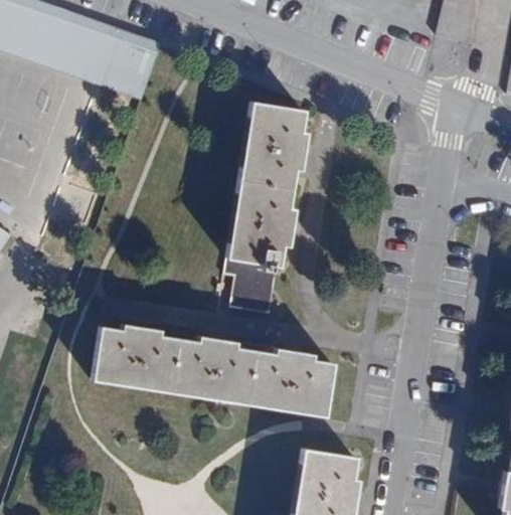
[(0,0),(0,48),(144,99),(163,43),(35,0),(0,0)]
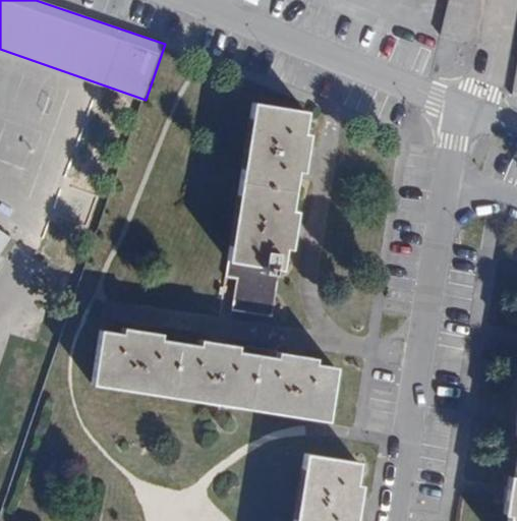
[(451,0),(444,36),(470,42),(479,0),(451,0)]
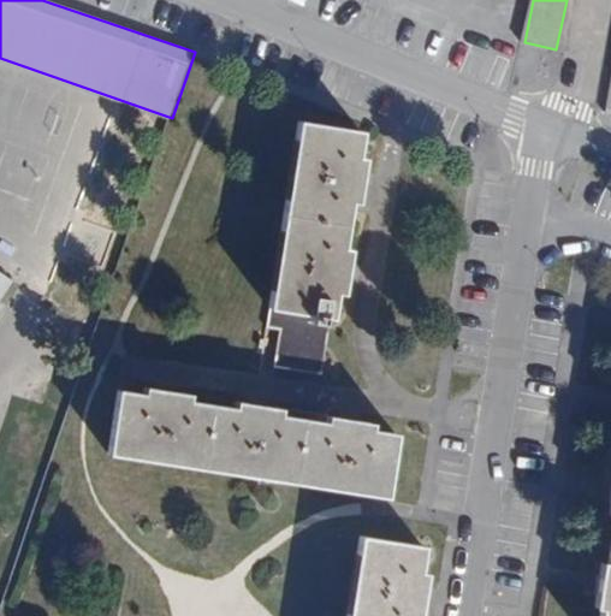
[(270,327),(284,329),(278,366),(325,373),(338,292),(345,294),(353,249),(346,248),(354,201),(360,202),(367,157),(361,157),(365,131),(303,122),(270,327)]
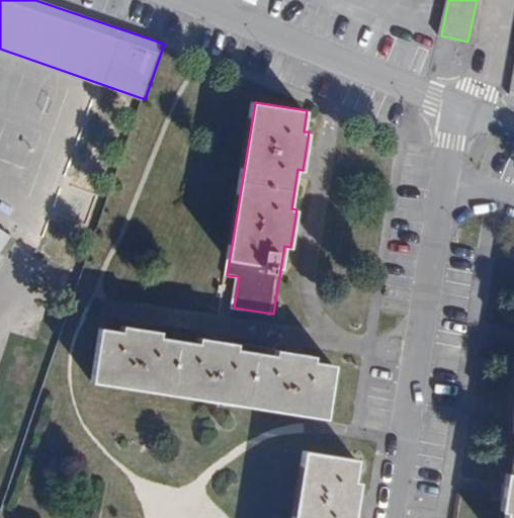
[(0,252),(12,235),(0,227),(0,252)]
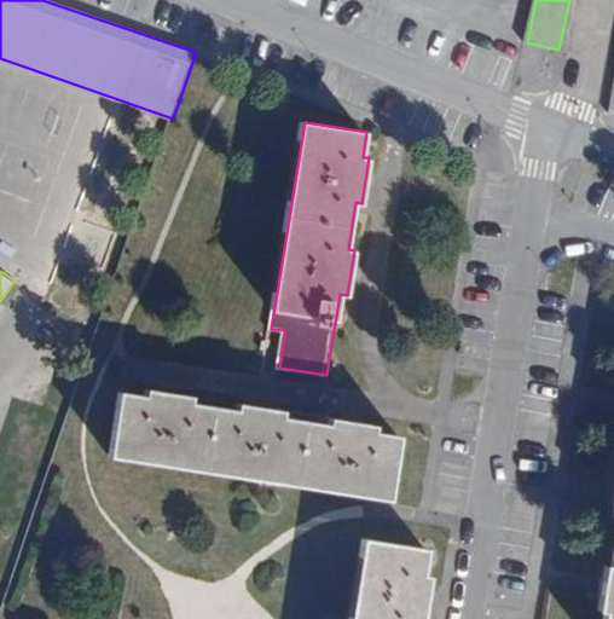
[(148,395),(123,393),(113,455),(392,498),(400,435),(377,432),(377,426),(332,418),(331,423),(284,417),(285,410),(241,404),(239,410),(192,403),(193,397),(149,389),(148,395)]
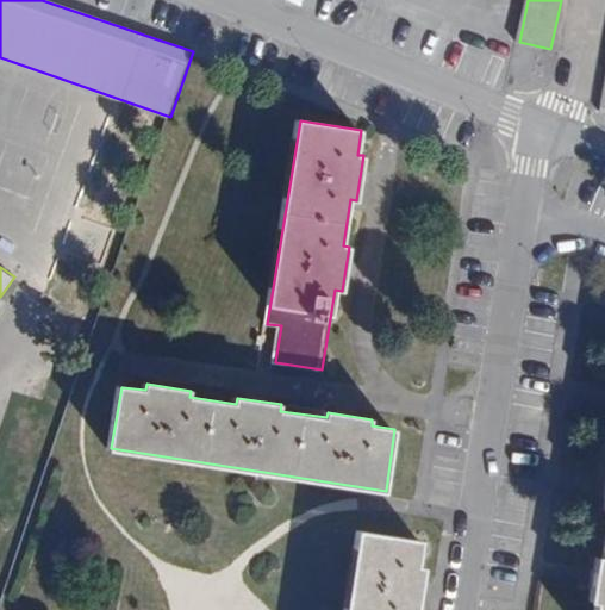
[(418,566),(423,542),(362,531),(349,609),(410,609),(411,609),(417,609),(418,609),(425,567),(418,566)]
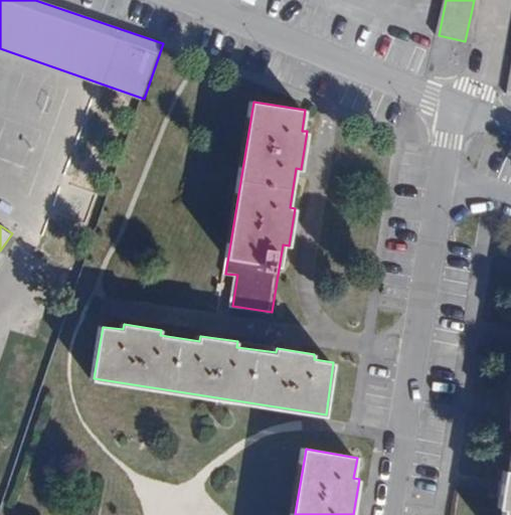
[(505,509),(504,514),(510,514),(510,472),(506,472),(500,509),(505,509)]
